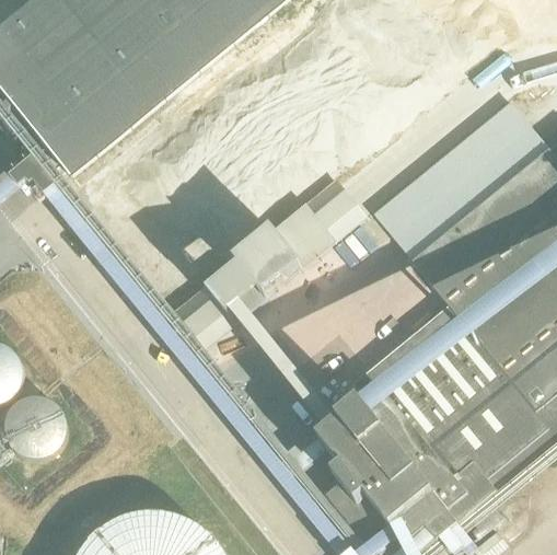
[(28,126),(70,176),(285,0),(0,0),(0,124),(12,139),(28,126)]
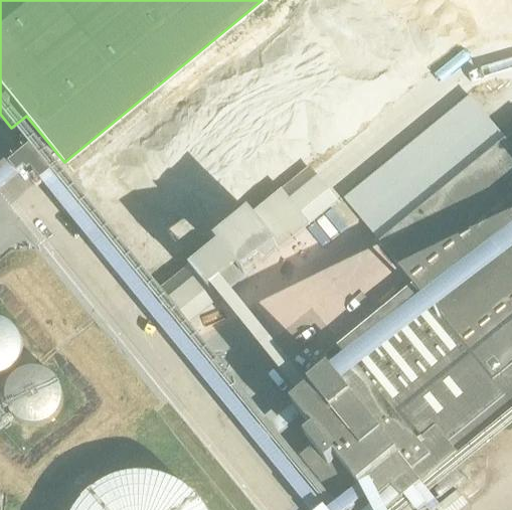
[(392,509),(398,505),(449,464),(511,411),(511,131),(505,137),(469,94),(343,196),(379,240),(378,240),(411,282),(358,325),(345,309),(283,360),(309,391),(293,404),(315,432),(306,439),(311,445),(298,456),(343,509),(392,509)]
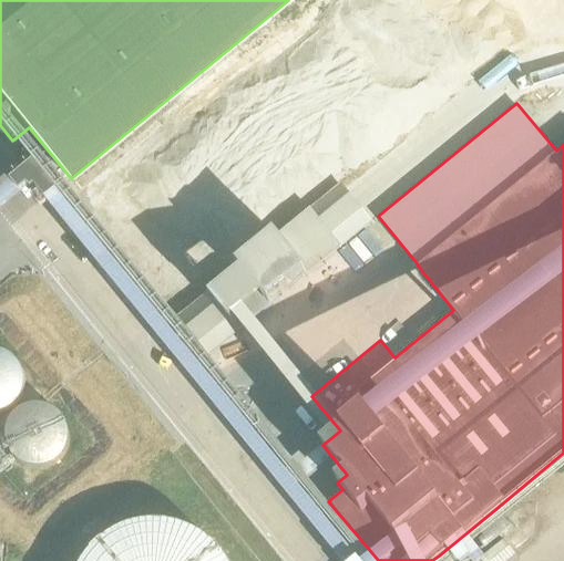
[(176,314),(208,353),(371,219),(339,180),(176,314)]
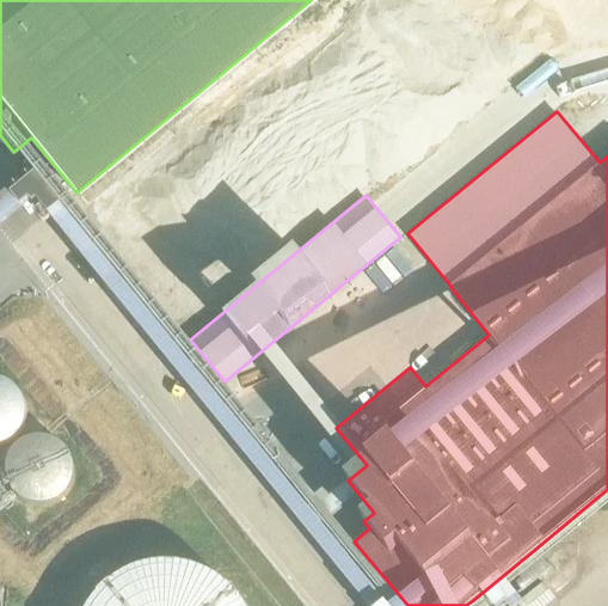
[(23,405),(23,398),(22,392),(19,386),(16,380),(11,375),(7,373),(0,369),(0,433),(4,432),(10,428),(16,422),(19,416),(22,410),(23,405)]
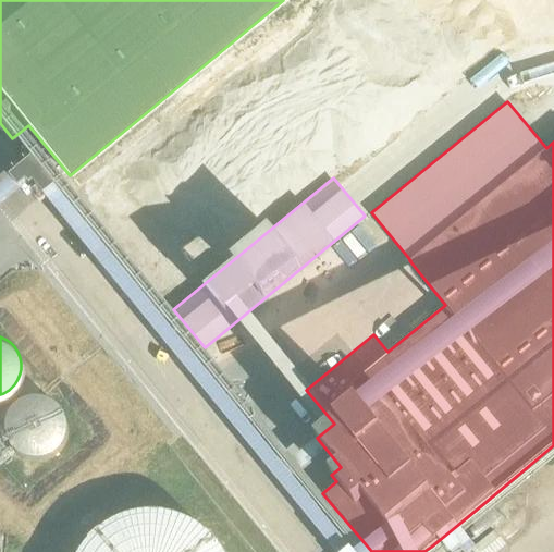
[(69,426),(69,420),(68,415),(65,409),(62,404),(58,400),(54,396),(49,394),(44,393),(38,392),(32,393),(26,394),(21,397),(16,402),(12,407),(10,413),(8,418),(8,425),(9,430),(11,436),(14,441),(17,445),(22,449),(28,452),(36,453),(39,453),(46,452),(51,451),(57,448),(62,442),(65,437),(68,431),(69,426)]
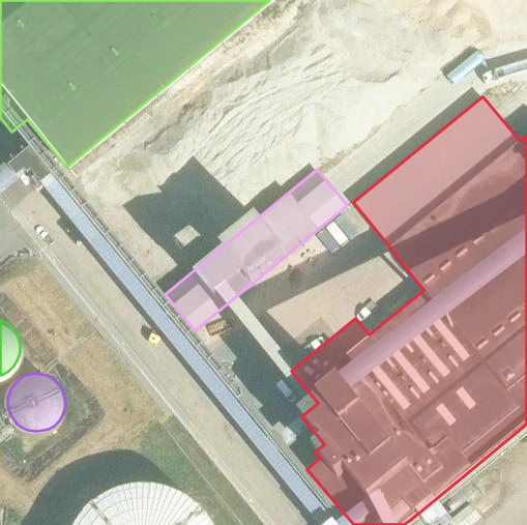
[(215,524),(213,521),(202,505),(187,494),(170,487),(153,484),(135,484),(118,488),(101,496),(88,507),(78,521),(76,524),(215,524)]
